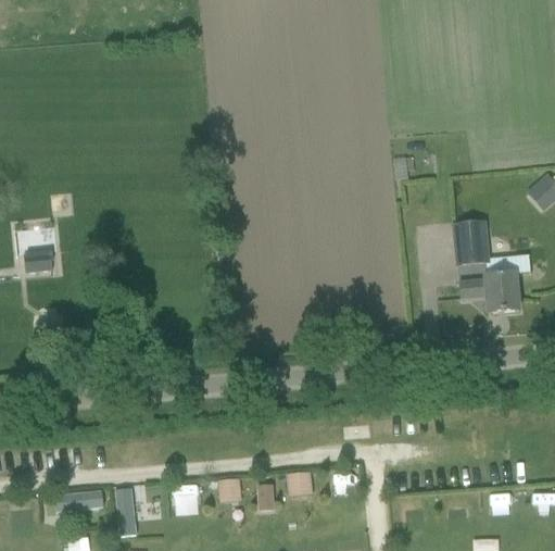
[(554,179),(546,171),(535,180),(552,200),(554,197),(554,179)]
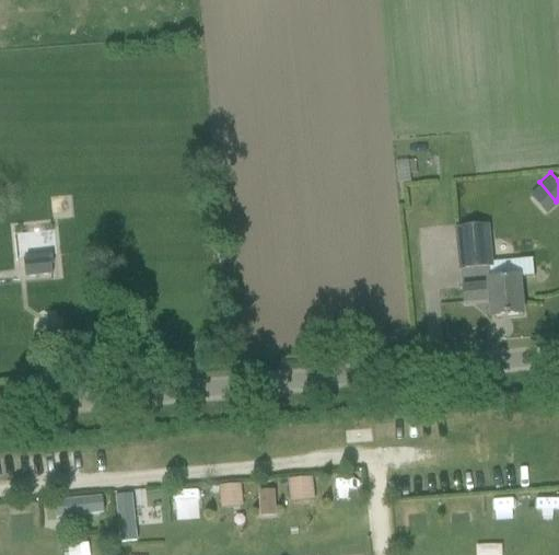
[(490,223),(457,227),(461,266),(495,263),(490,223)]
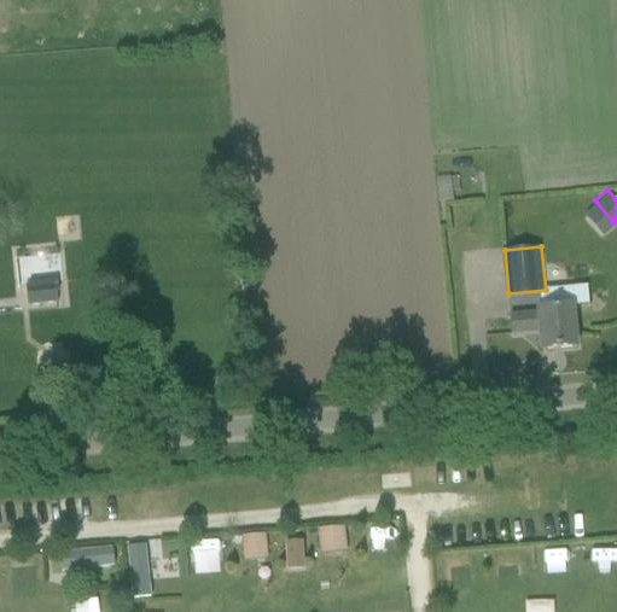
[(0,274),(0,292),(16,291),(15,273),(0,274)]
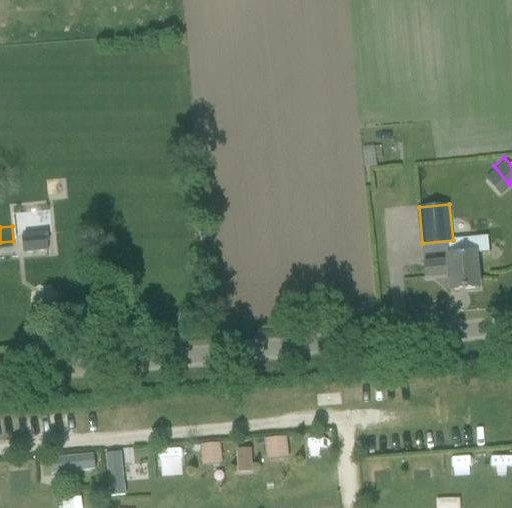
[(22,233),(24,250),(49,247),(47,231),(22,233)]
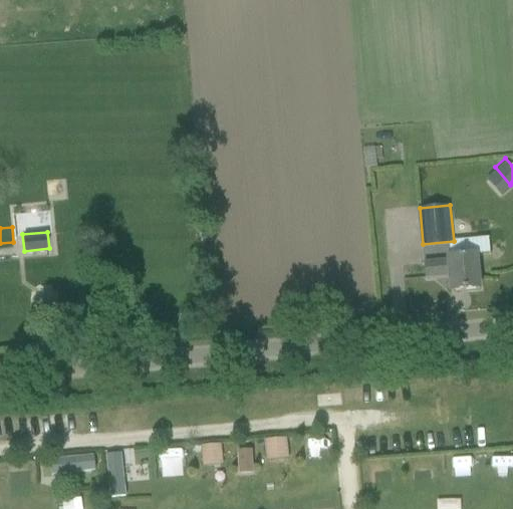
[(448,257),(425,259),(427,275),(451,273),(452,288),(480,285),(477,250),(447,253),(448,257)]
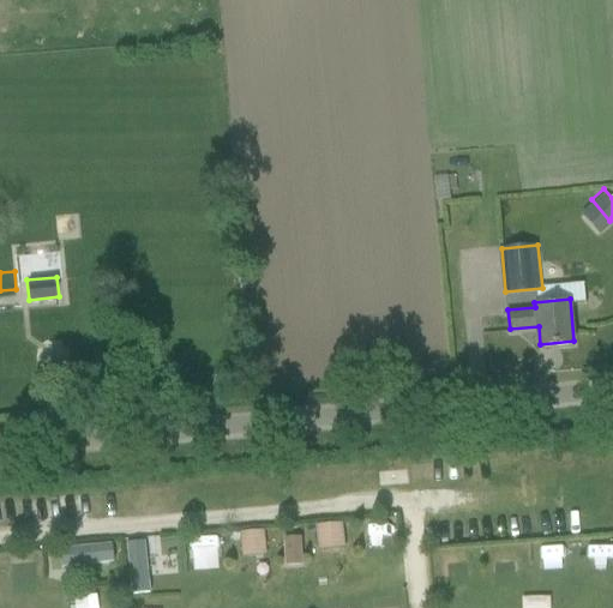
[(342,519),(314,522),(317,547),(343,545),(342,519)]
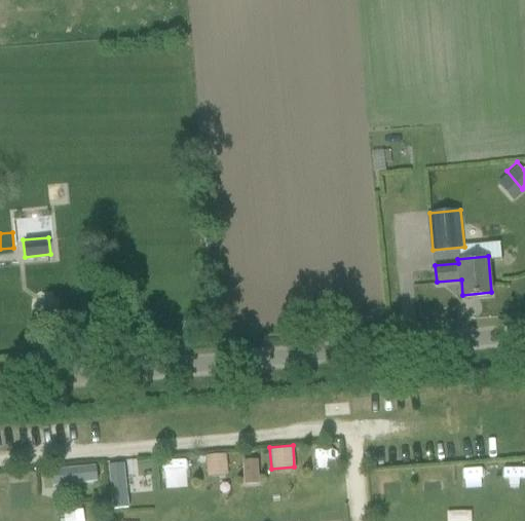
[(225,451),(204,453),(207,475),(227,474),(225,451)]
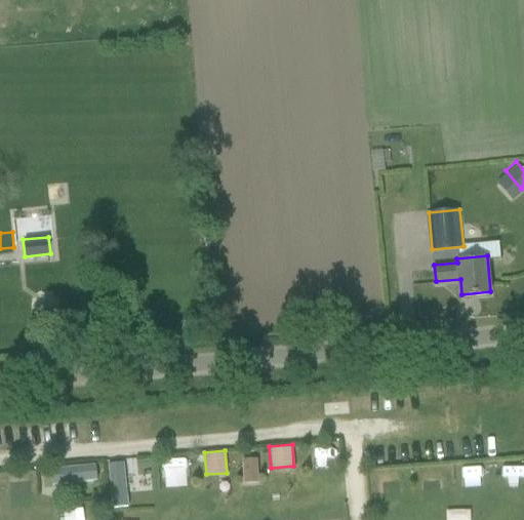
[(333,470),(333,451),(307,452),(308,471),(333,470)]
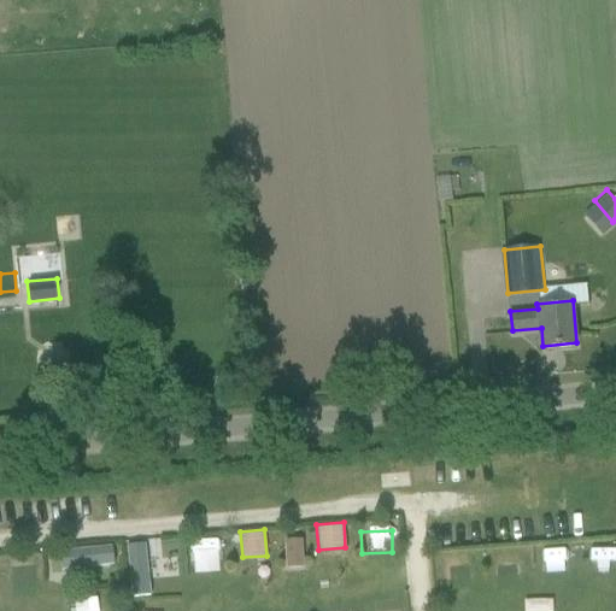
[(304,564),(304,536),(287,538),(288,565),(304,564)]
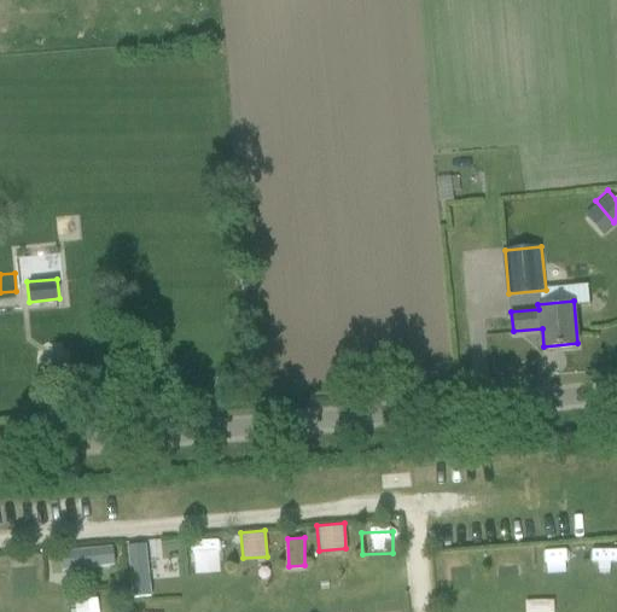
[(196,559),(219,558),(217,538),(195,540),(196,559)]
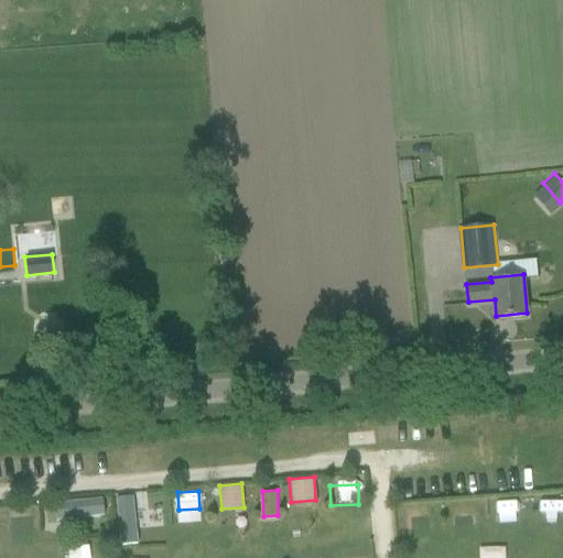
[(133,493),(117,495),(122,542),(139,540),(133,493)]
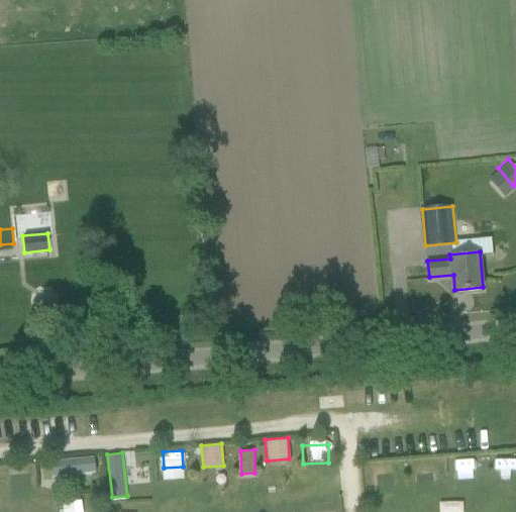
[(97,470),(95,455),(52,459),(53,475),(97,470)]
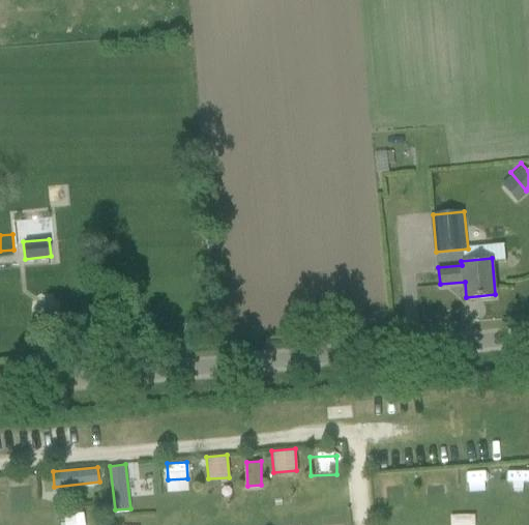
[(385,486),(388,507),(403,506),(400,484),(385,486)]
